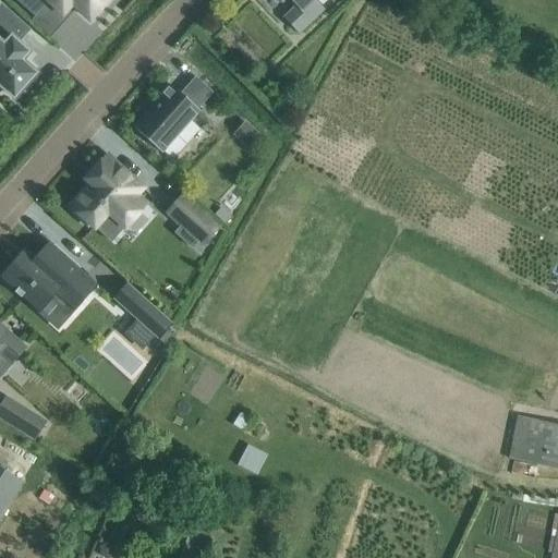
[(14,0),(34,17),(47,2),(62,15),(71,5),(75,9),(89,21),(107,0),(14,0)]
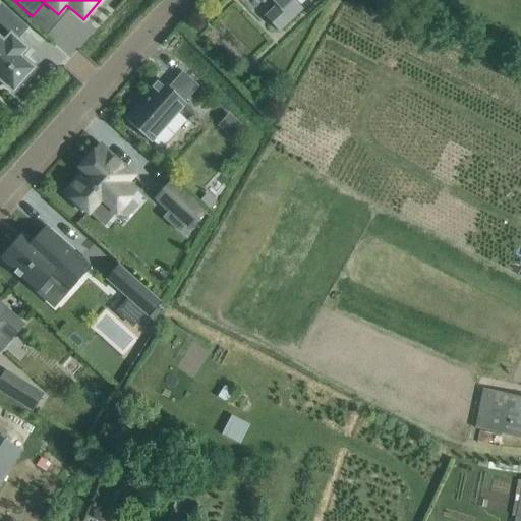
[(258,0),(263,3),(266,0),(269,0),(276,7),(265,18),(278,33),(302,9),(293,0),(258,0)]
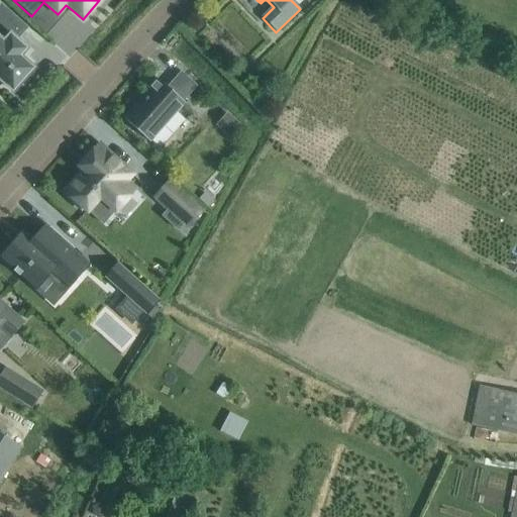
[(0,80),(12,91),(32,69),(19,57),(26,49),(16,40),(26,28),(1,5),(0,5),(0,80)]
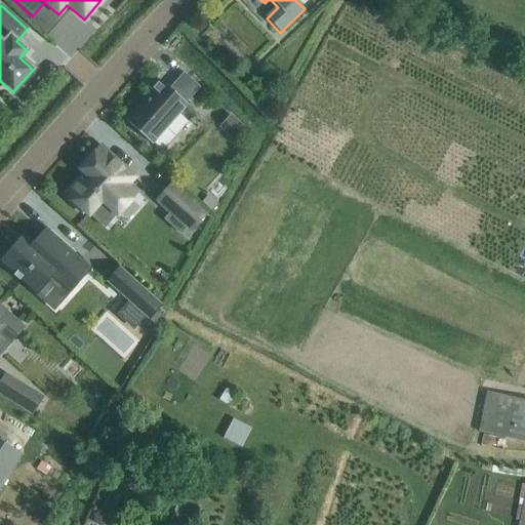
[(186,104),(200,87),(184,73),(169,88),(160,81),(125,120),(152,145),(188,106),(186,104)]
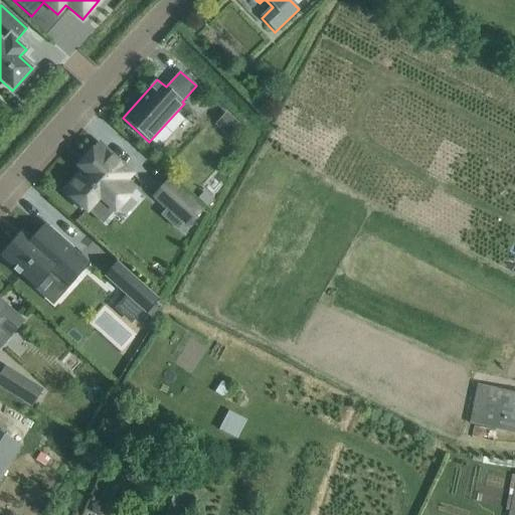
[(83,170),(65,191),(69,194),(67,196),(80,209),(82,206),(87,210),(100,196),(115,210),(129,195),(124,190),(130,184),(125,181),(132,174),(99,145),(86,159),(79,166),(83,170)]
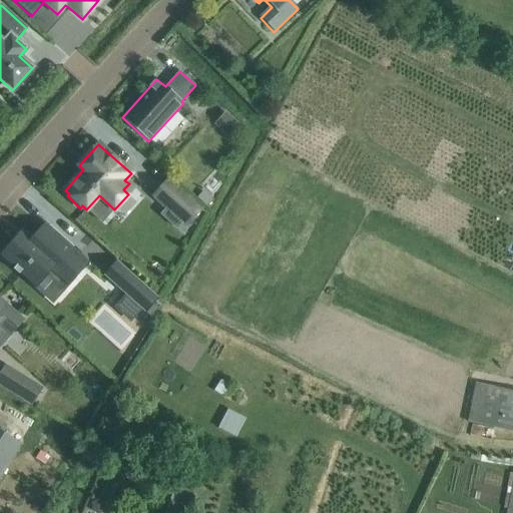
[(154,195),(186,225),(200,209),(167,180),(154,195)]
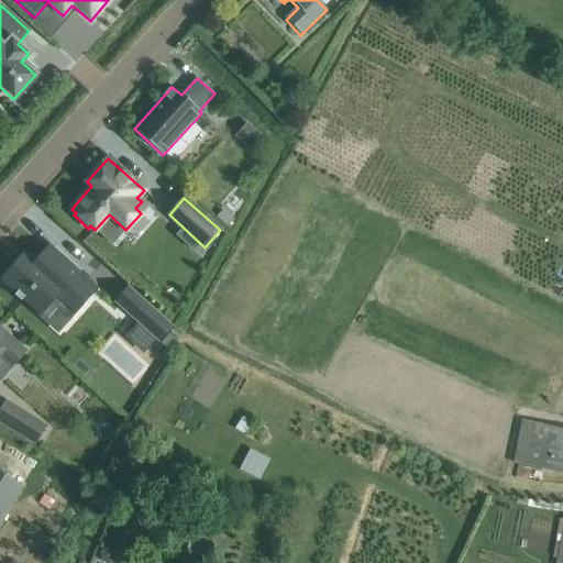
[(19,261),(0,280),(0,282),(15,295),(14,296),(15,297),(17,296),(20,299),(19,300),(20,301),(21,300),(32,310),(31,311),(32,312),(33,311),(39,316),(51,301),(69,318),(80,306),(83,307),(84,306),(81,304),(96,288),(97,289),(98,288),(80,272),(79,271),(79,272),(55,250),(55,249),(54,247),(54,249),(48,244),(47,245),(50,246),(35,262),(29,256),(22,264),(19,261)]
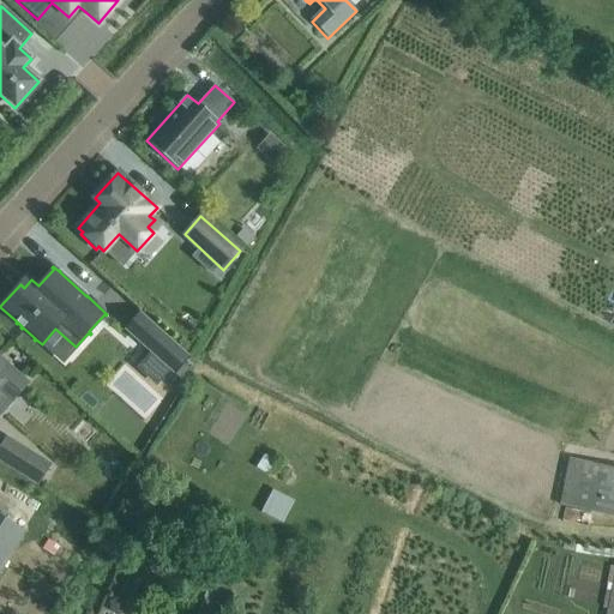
[(151,323),(134,341),(150,354),(170,372),(174,375),(190,357),(151,323)]
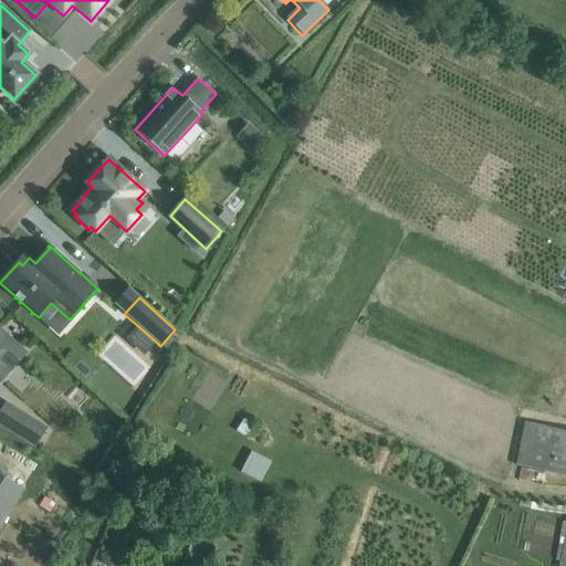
[(0,329),(0,360),(10,369),(24,352),(0,329)]
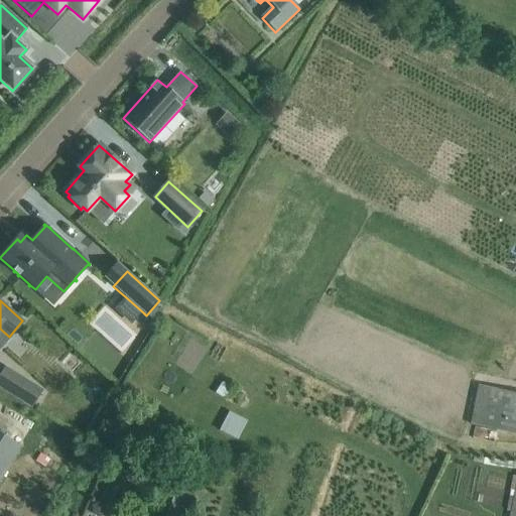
[(0,376),(0,385),(31,406),(40,392),(5,369),(0,376)]
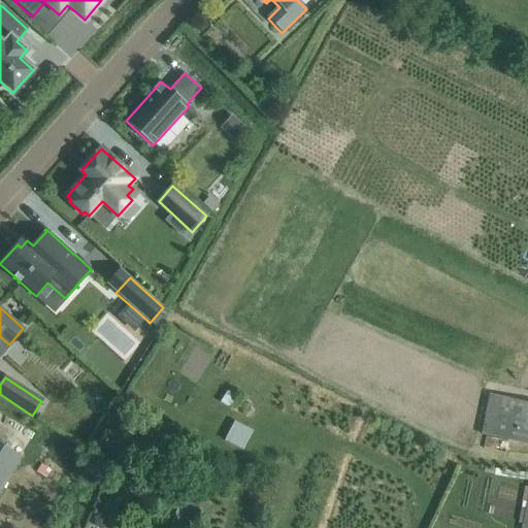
[(527,402),(489,394),(480,434),(527,443),(527,402)]
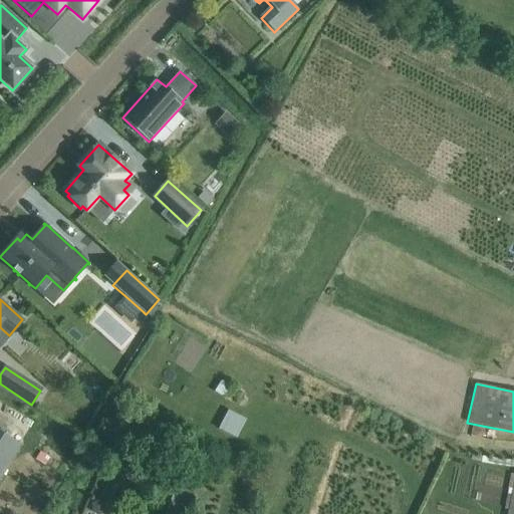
[(229,406),(218,430),(236,438),(242,426),(234,422),(239,411),(229,406)]
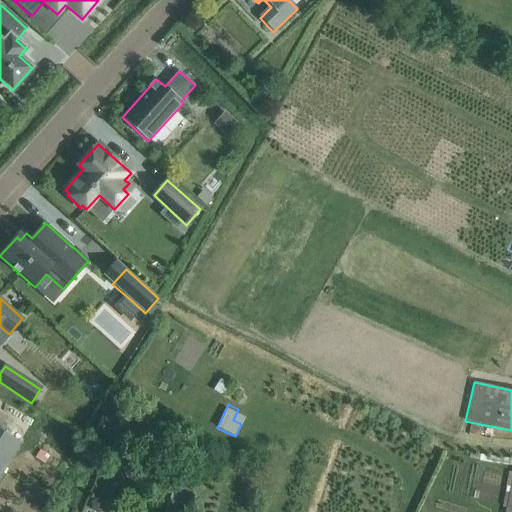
[(0,430),(0,473),(18,441),(0,430)]
